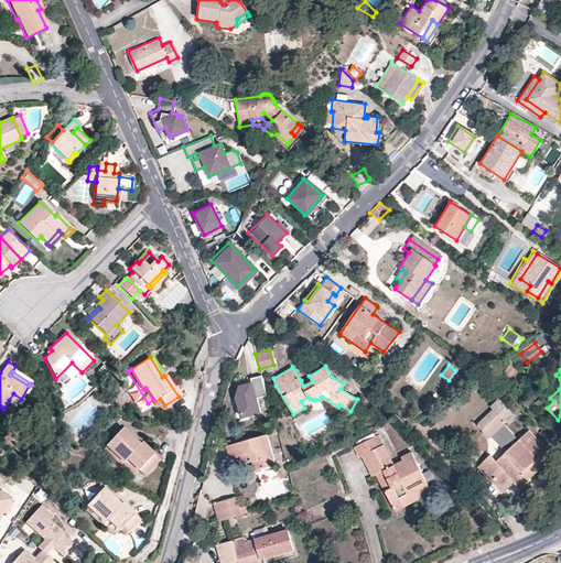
[(241,418),(262,411),(258,398),(266,394),(260,375),(249,378),(251,383),(239,387),(236,397),(241,418)]
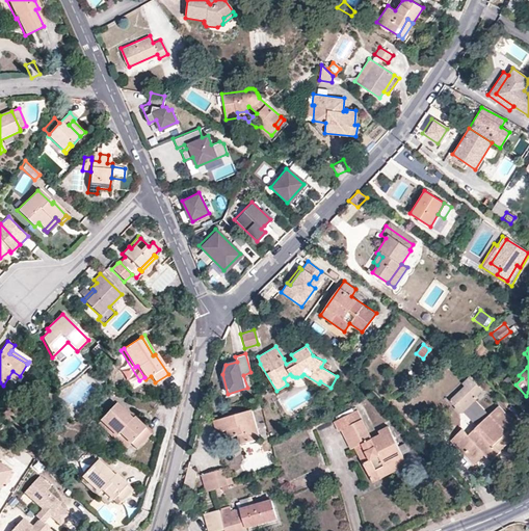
[(291,354),(284,359),(286,364),(294,360),(291,354)]
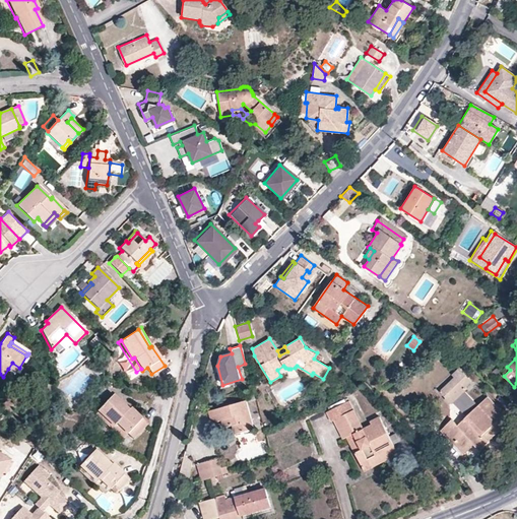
[(15,374),(19,368),(12,363),(8,369),(15,374)]
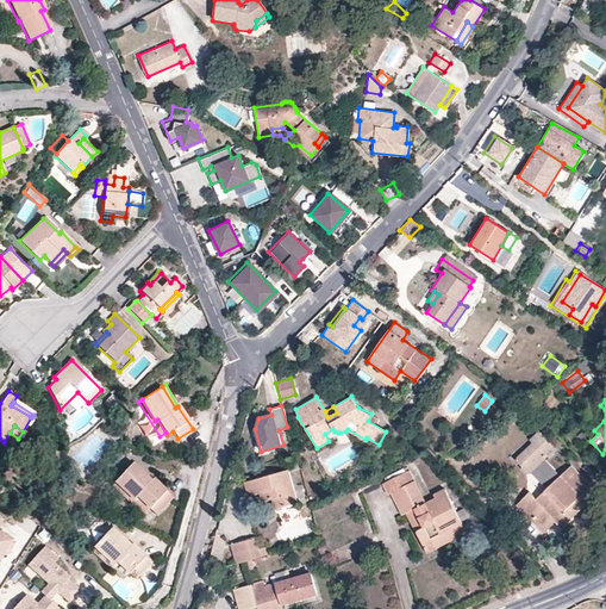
[(551,447),(536,432),(529,439),(526,435),(513,446),(519,453),(513,458),(528,474),(531,471),(542,460),(547,457),(544,454),(551,447)]
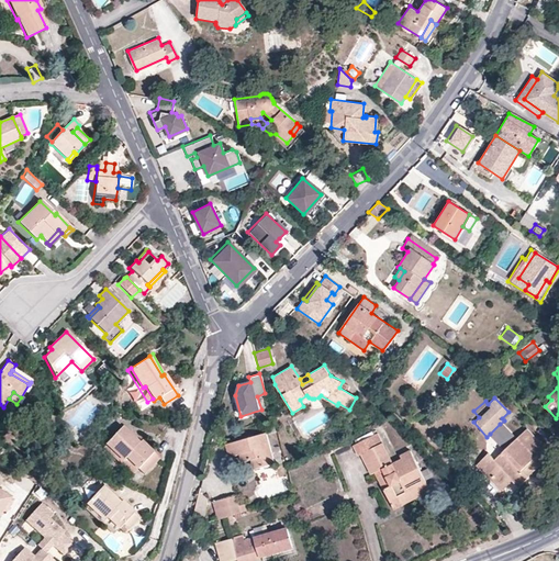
[(505,448),(515,439),(500,424),(490,434),(505,448)]
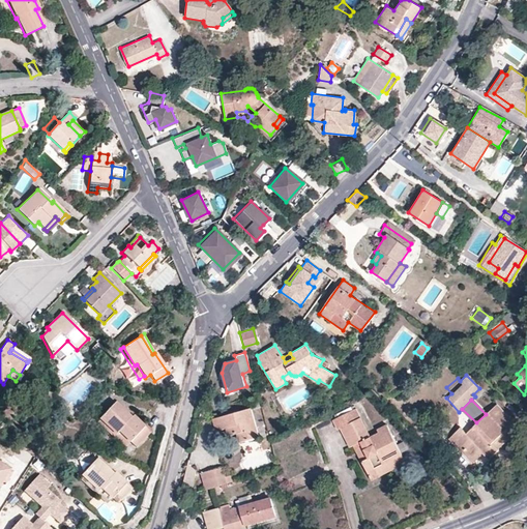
[(115,401),(113,402),(129,417),(132,416),(115,401)]
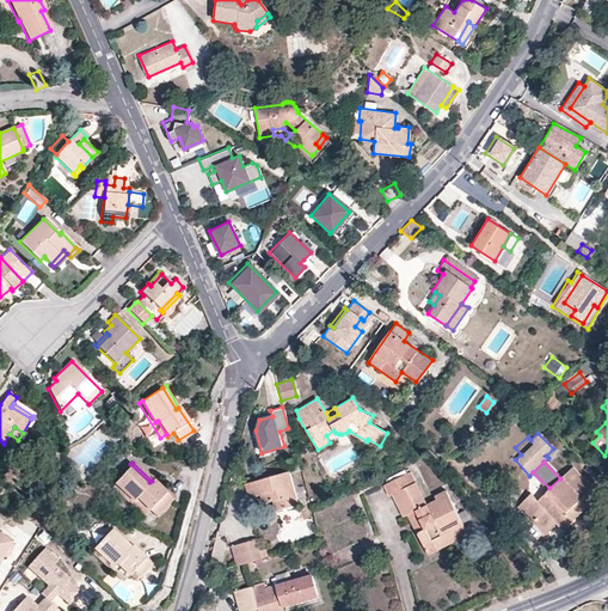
[(149,482),(130,464),(114,484),(133,501),(135,499),(148,509),(157,518),(172,500),(152,481),(149,482)]
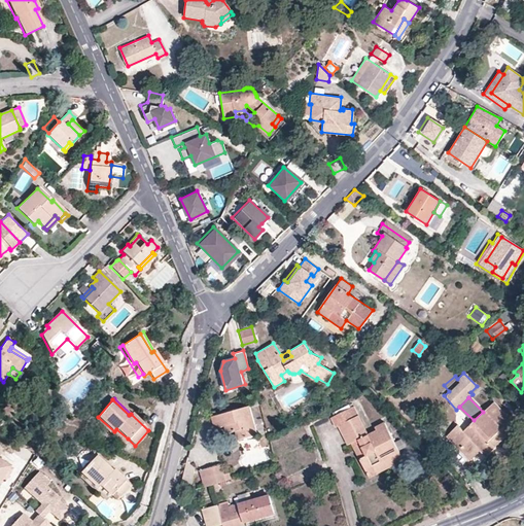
[(493,401),(483,412),(474,420),(463,430),(457,424),(446,434),(464,454),(475,445),(480,450),(483,454),(495,443),(491,439),(511,420),(493,401)]
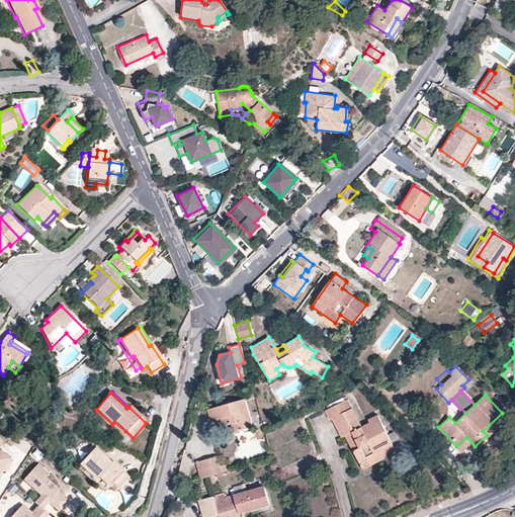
[(252,426),(244,398),(207,409),(210,421),(221,419),(223,425),(231,423),(234,432),(252,426)]
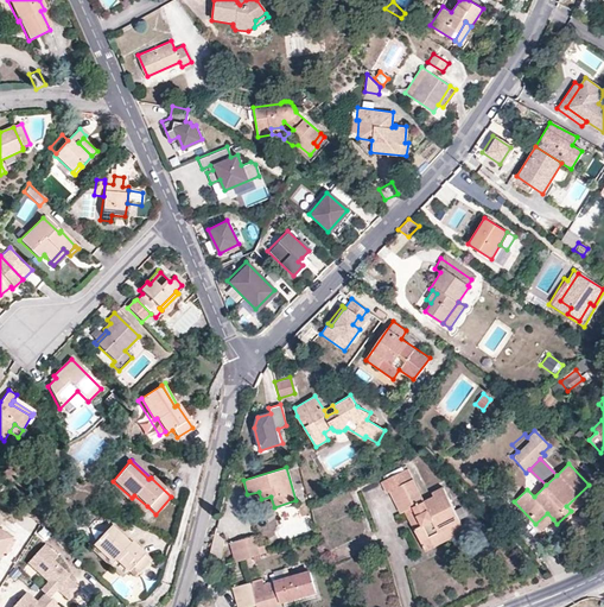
[(459,522),(440,486),(431,492),(432,495),(423,499),(406,468),(380,482),(386,492),(388,491),(400,512),(404,511),(425,551),(433,547),(428,538),(459,522)]
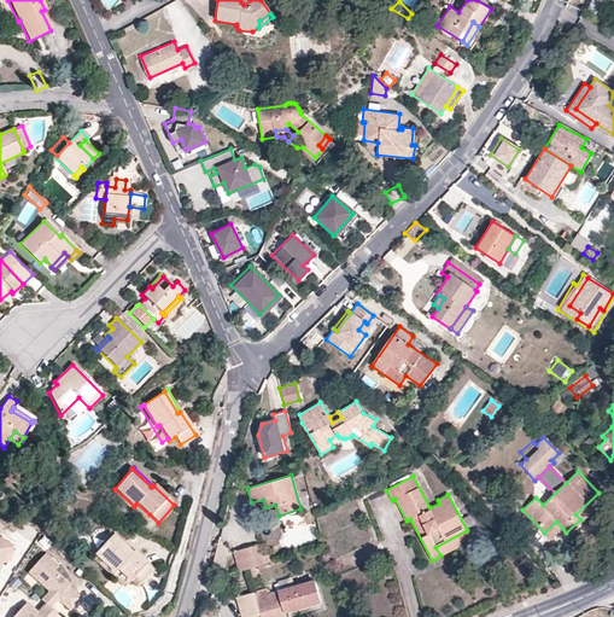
[(142,522),(150,514),(136,504),(134,506),(115,489),(111,492),(142,522)]
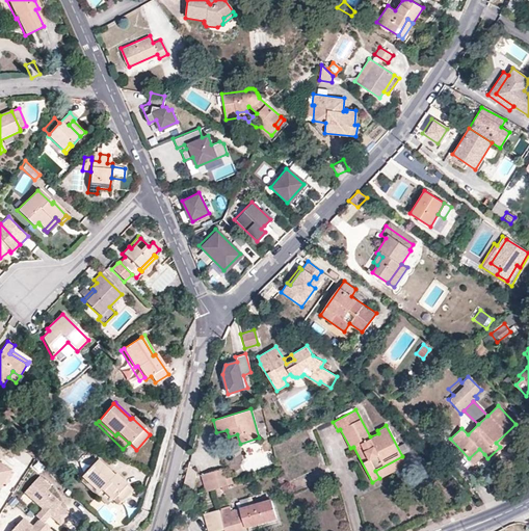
[(520,428),(516,424),(496,443),(500,447),(520,428)]
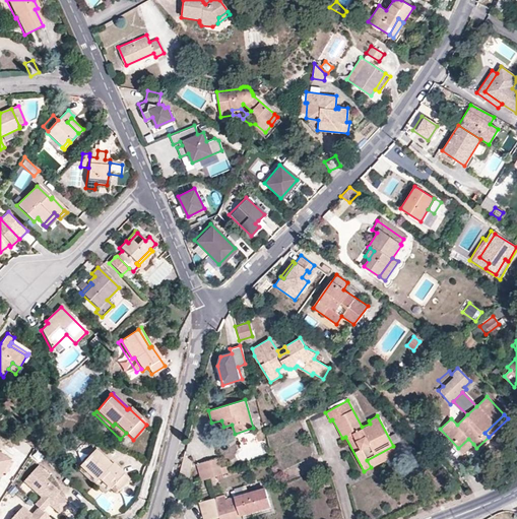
[(462,453),(473,444),(468,439),(458,448),(462,453)]
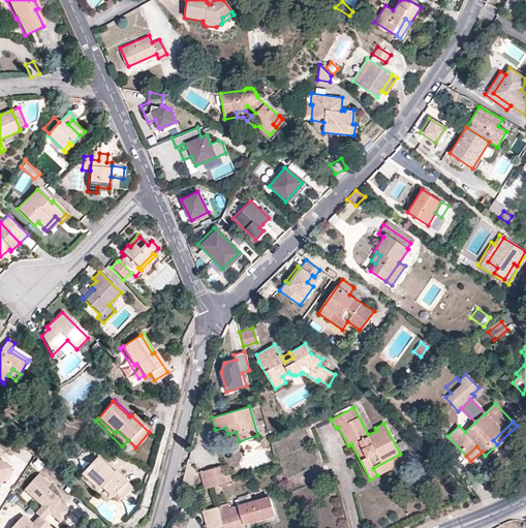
[(402,463),(400,454),(373,468),(377,475),(402,463)]
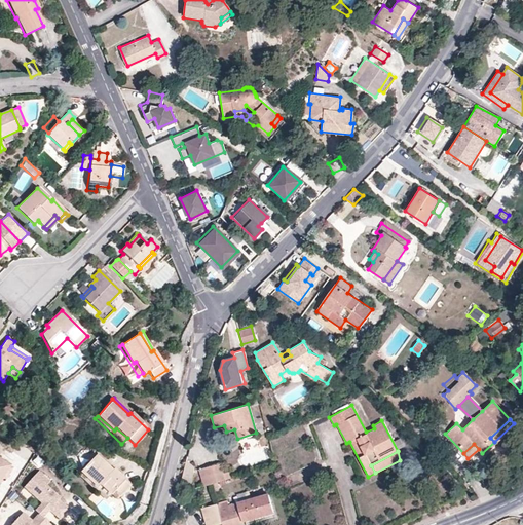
[(97,454),(96,455),(112,471),(113,469),(97,454)]
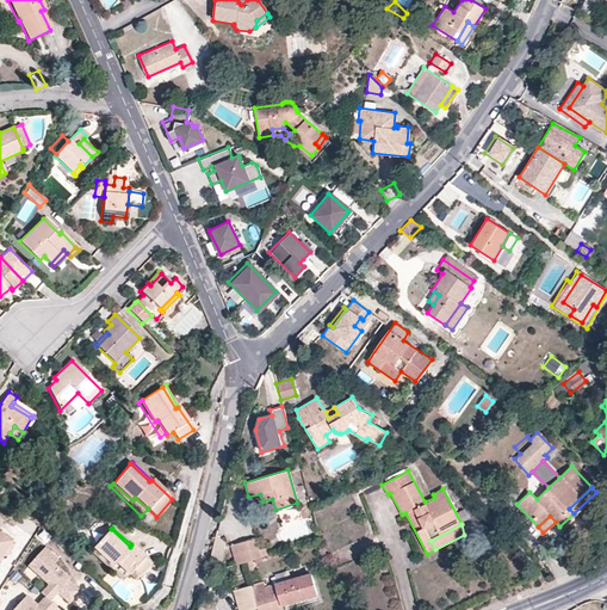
[(130,547),(111,529),(93,547),(112,566),(116,562),(128,573),(134,579),(137,578),(152,562),(131,544),(130,547)]
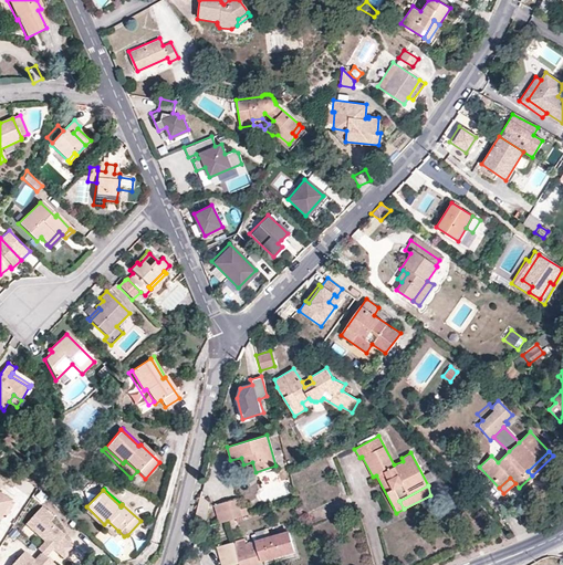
[(0,518),(4,511),(10,501),(0,494),(0,518)]
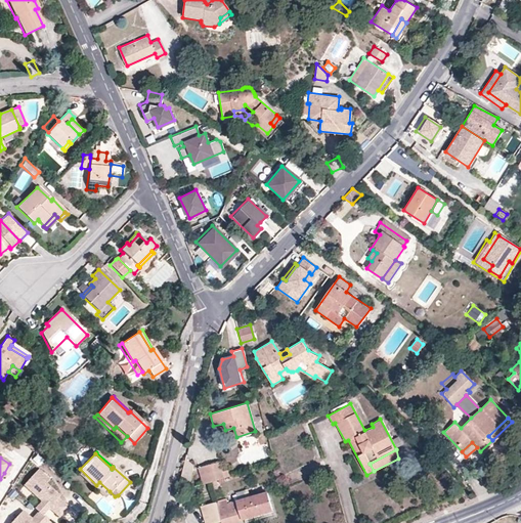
[(191,466),(184,458),(176,488),(178,488),(177,490),(185,488),(191,466)]
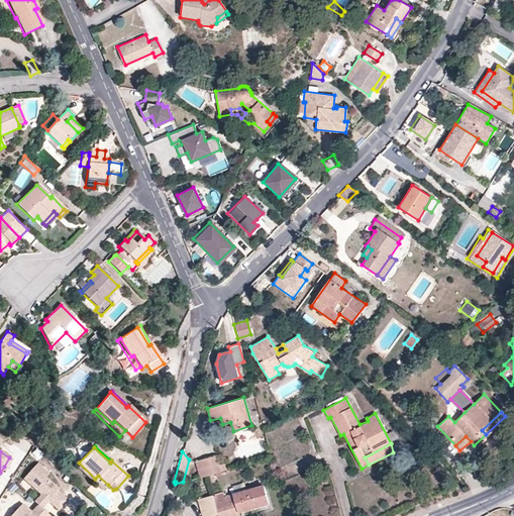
[(195,461),(199,477),(206,476),(220,472),(215,455),(195,461)]
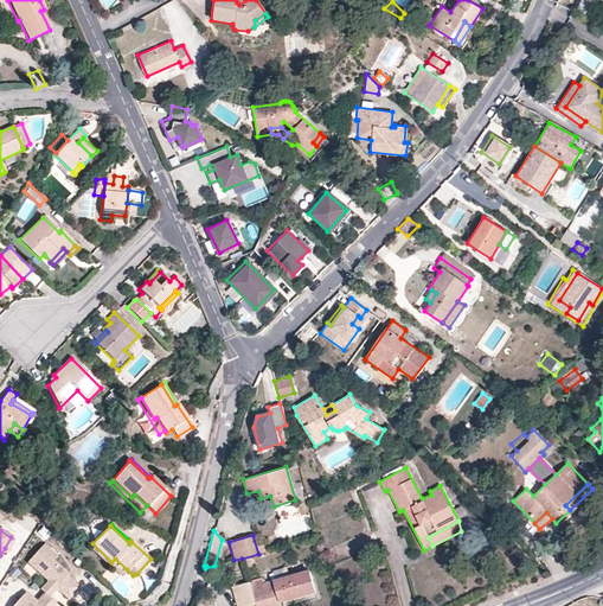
[(121,576),(127,569),(115,559),(111,562),(92,543),(90,547),(121,576)]
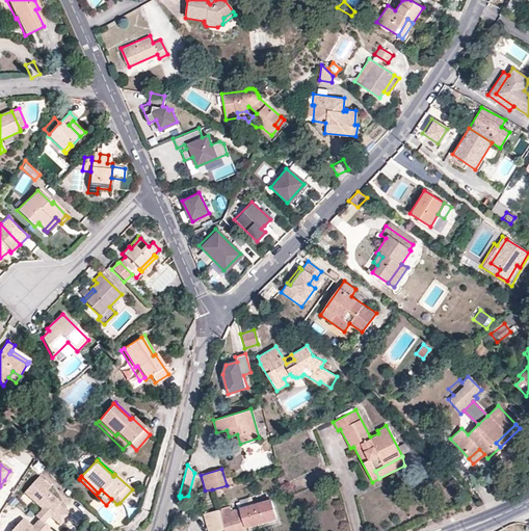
[(57,506),(58,504),(44,492),(48,487),(36,477),(22,493),(41,509),(34,518),(37,521),(42,524),(48,515),(58,525),(68,515),(57,506)]
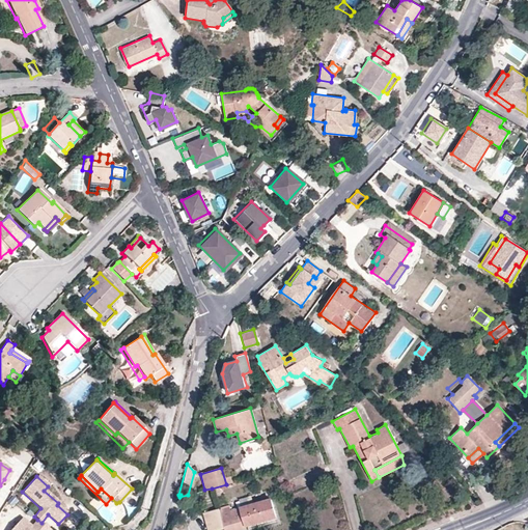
[(228,505),(217,507),(223,528),(223,529),(244,529),(245,529),(244,526),(275,518),(270,499),(229,509),(228,505)]
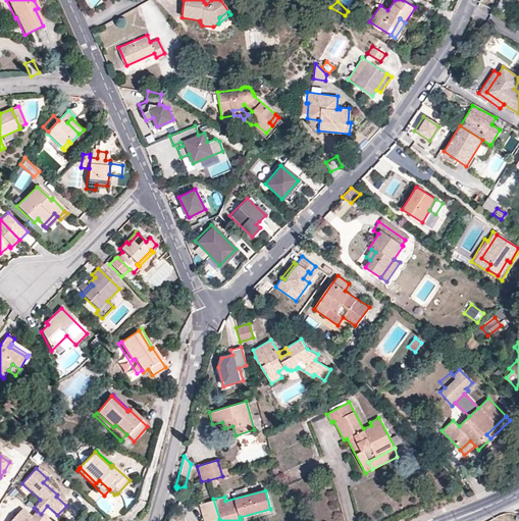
[(213,499),(198,504),(203,520),(211,520),(219,519),(213,499)]
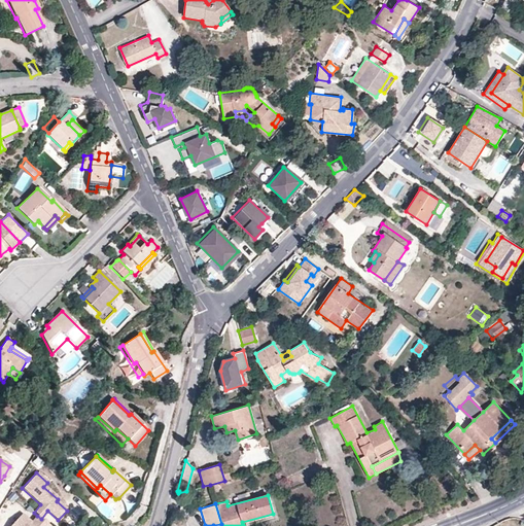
[(41,519),(37,516),(30,523),(21,515),(9,525),(48,525),(41,519)]
